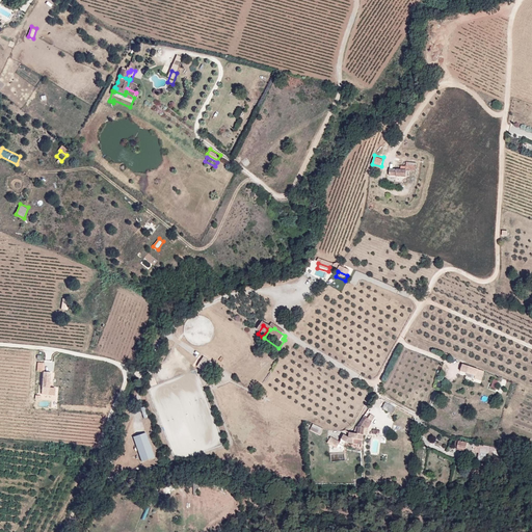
[(198,367),(207,371),(210,367),(202,362),(198,367)]
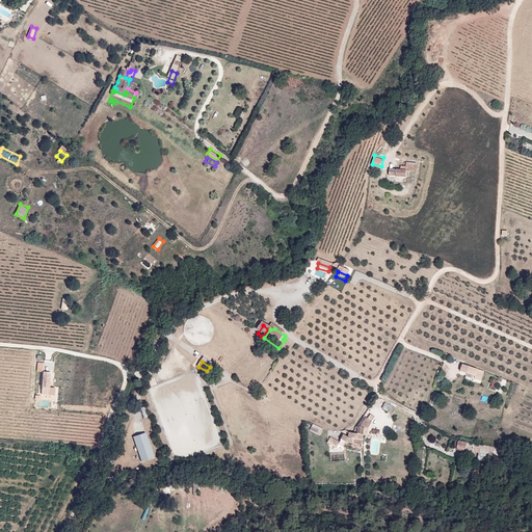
[(198,367),(196,371),(204,375),(207,371),(198,367)]
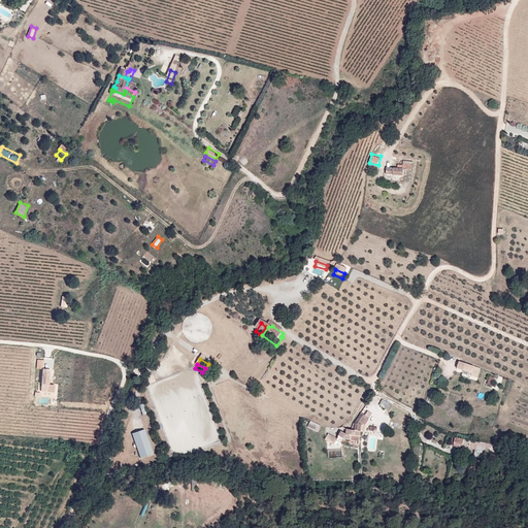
[(208,364),(205,368),(215,374),(218,369),(208,364)]
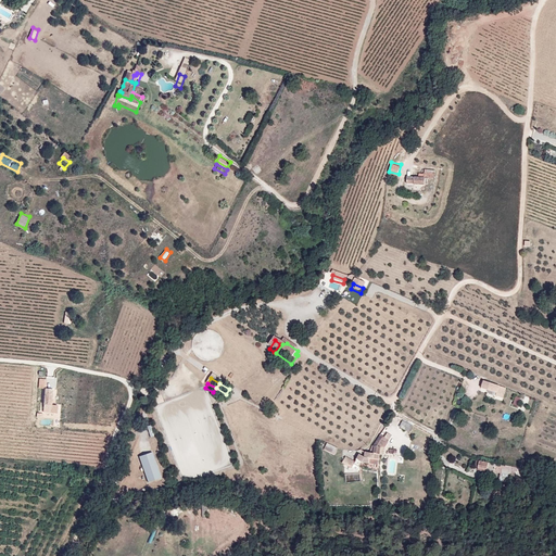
[(488,395),(497,399),(500,392),(489,387),(485,393),(488,394),(488,395)]
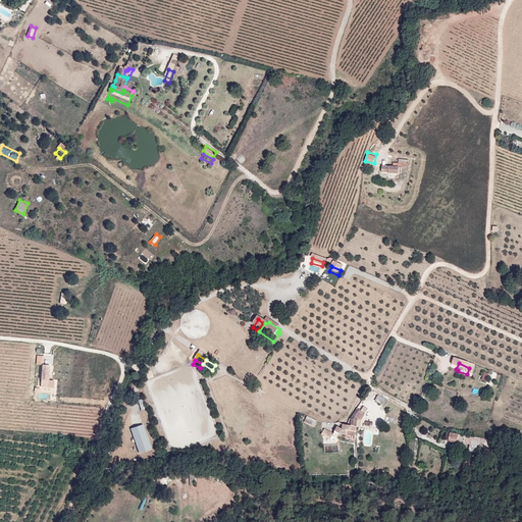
[(37,383),(45,384),(47,369),(39,368),(37,383)]
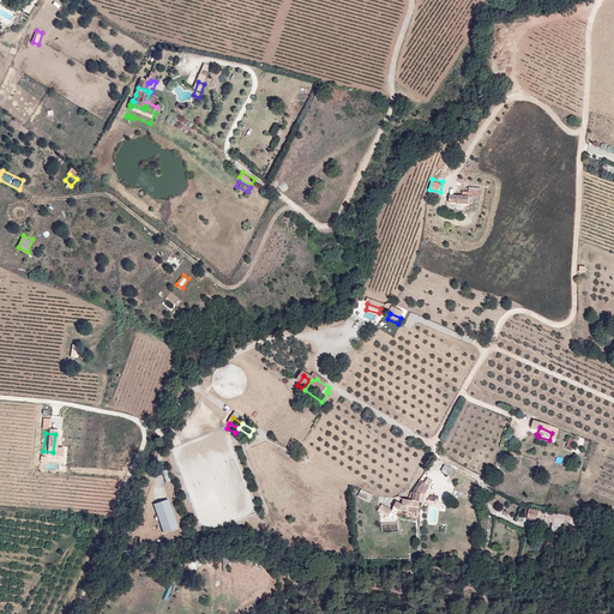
[(552,433),(549,440),(547,444),(555,446),(560,435),(552,433)]
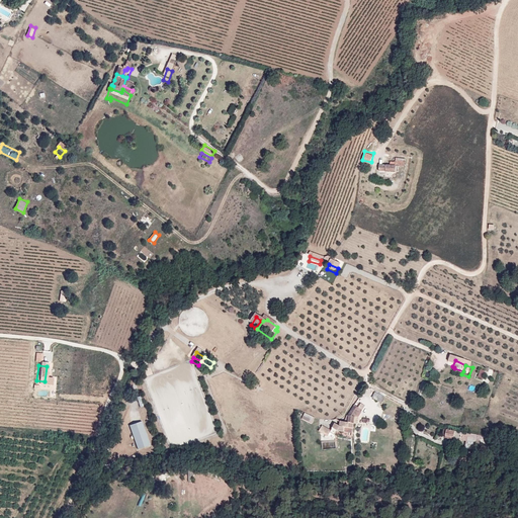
[(379,406),(383,400),(373,395),(370,401),(379,406)]
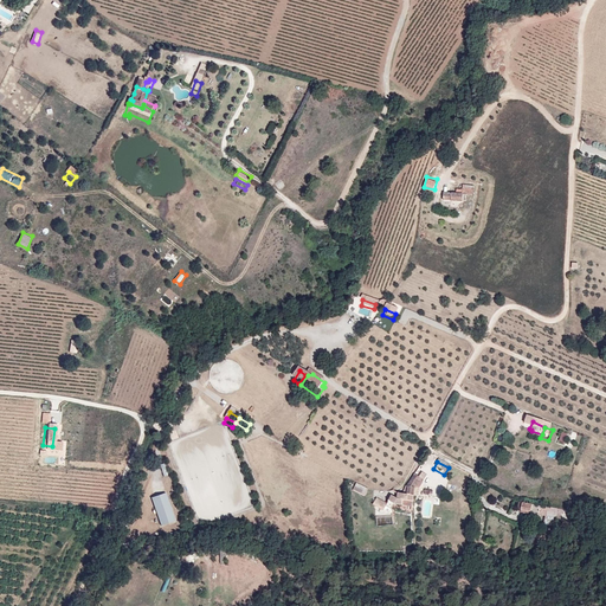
[(417,485),(414,484),(410,482),(408,484),(404,491),(404,498),(414,498),(414,491),(417,485)]
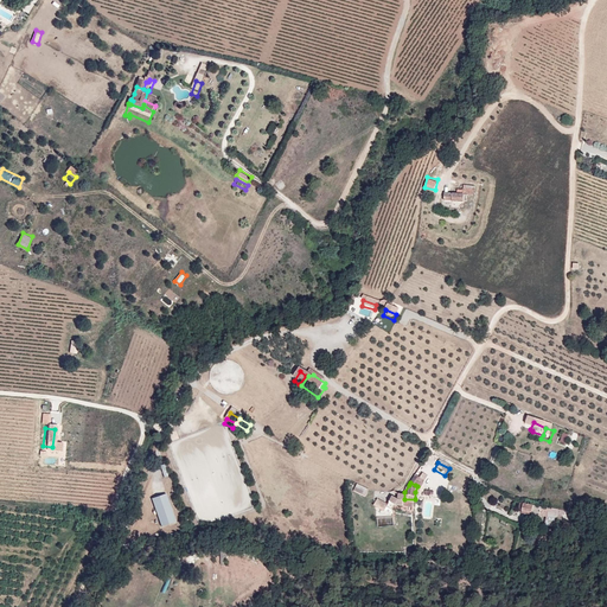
[(366,493),(357,487),(353,493),(363,499),(366,493)]
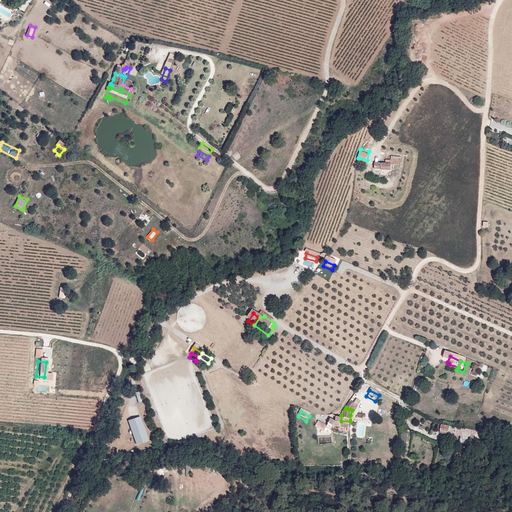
[(141,414),(128,418),(137,443),(150,439),(141,414)]
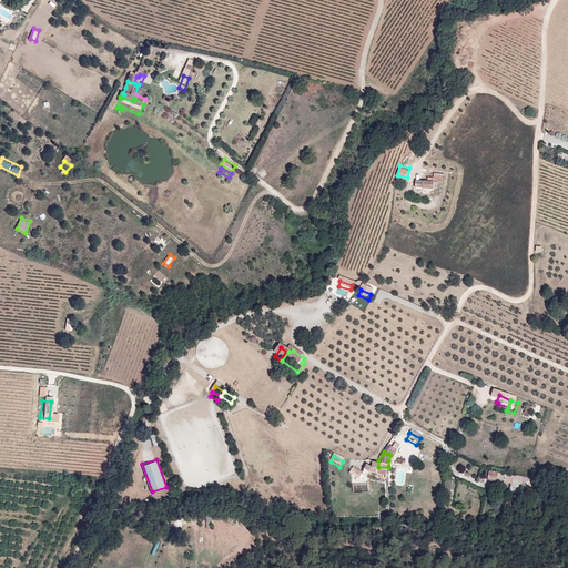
[(376,466),(374,466),(374,473),(368,469),(367,478),(371,478),(374,479),(376,473),(376,466)]
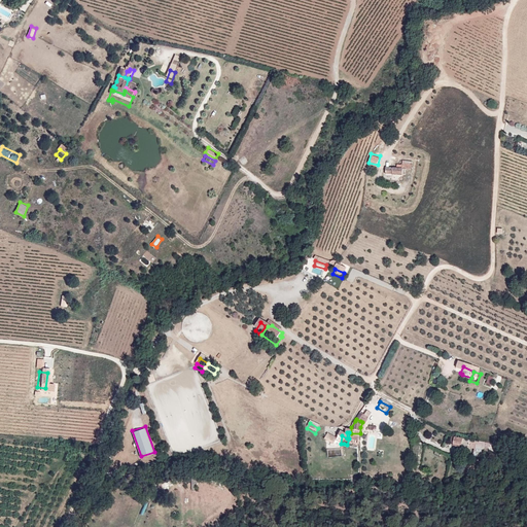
[(325,443),(335,448),(337,445),(342,448),(344,444),(341,444),(342,435),(338,443),(328,437),(325,443)]
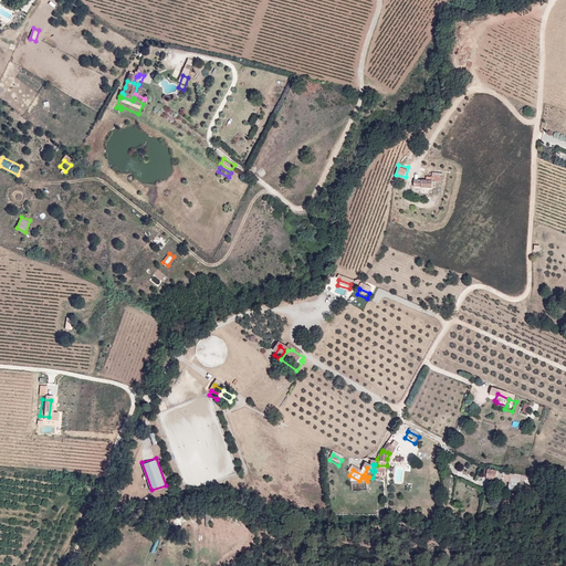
[(484,480),(502,482),(502,477),(491,475),(484,472),(484,480)]
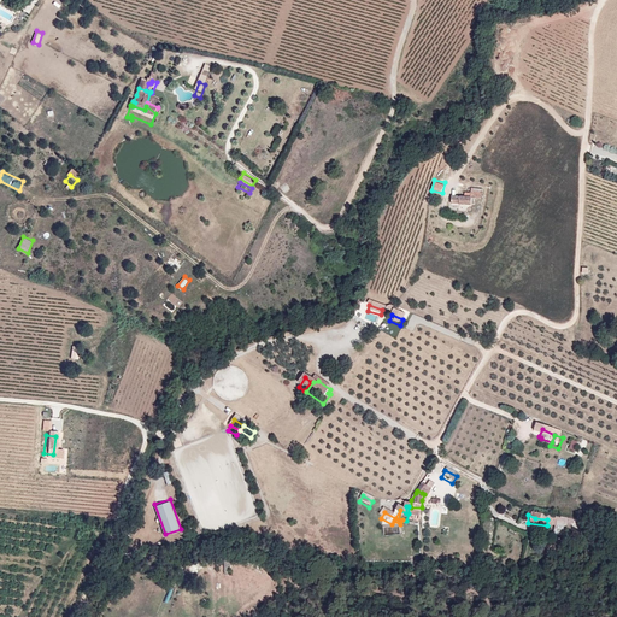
[(547,519),(547,526),(547,529),(563,532),(564,521),(547,519)]
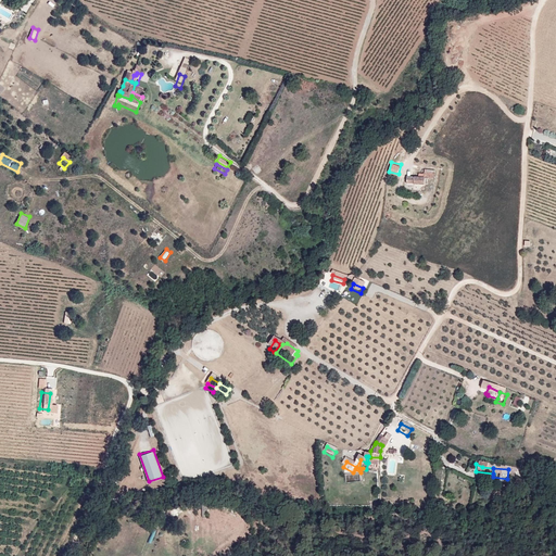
[(518,475),(519,470),(508,469),(507,479),(512,479),(513,475),(518,475)]
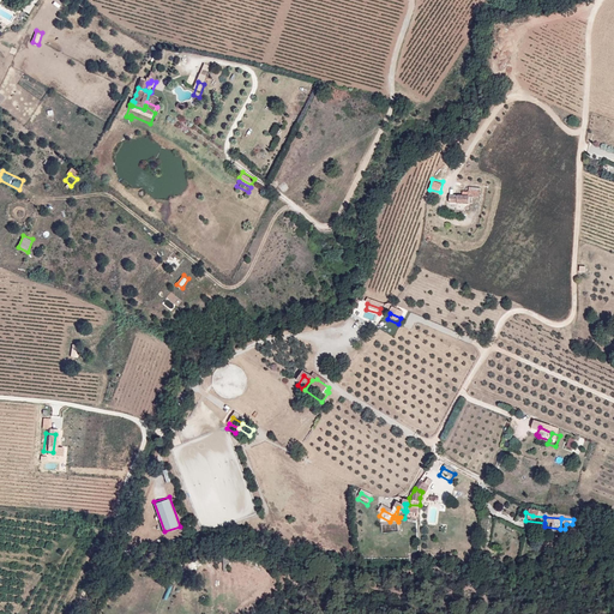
[(228,557),(217,557),(217,572),(228,572),(228,557)]
